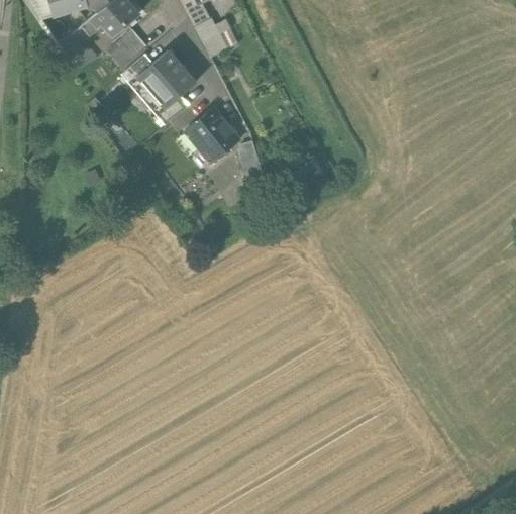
[(29,0),(40,17),(84,5),(82,0),(29,0)]
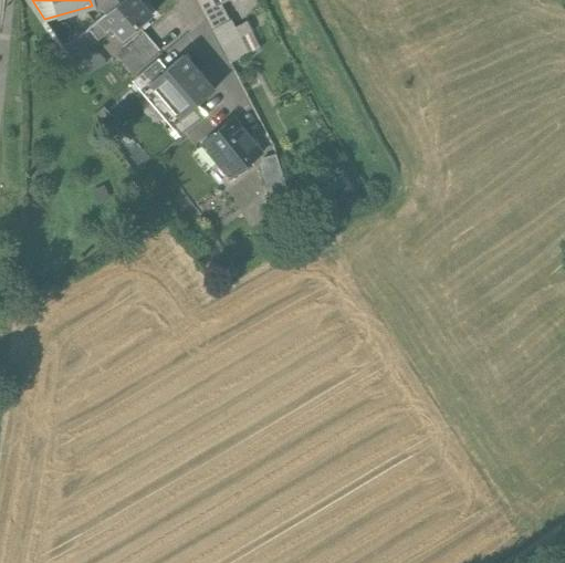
[(90,0),(92,6),(107,12),(122,0),(90,0)]
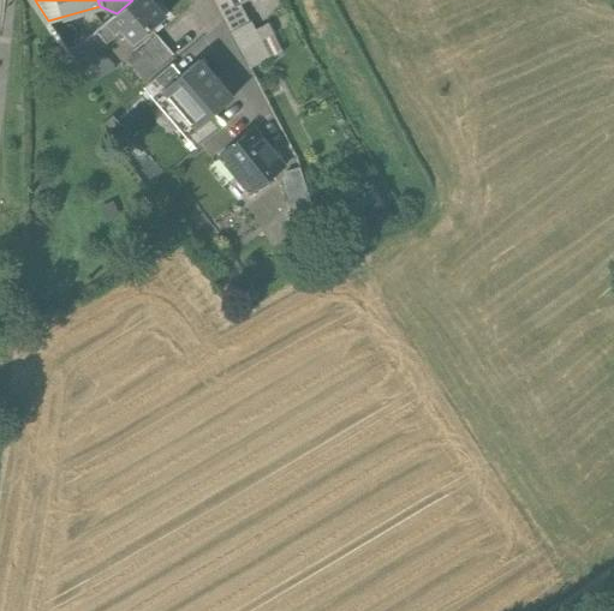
[(165,17),(149,0),(132,0),(117,13),(107,22),(115,33),(120,29),(132,43),(165,17)]
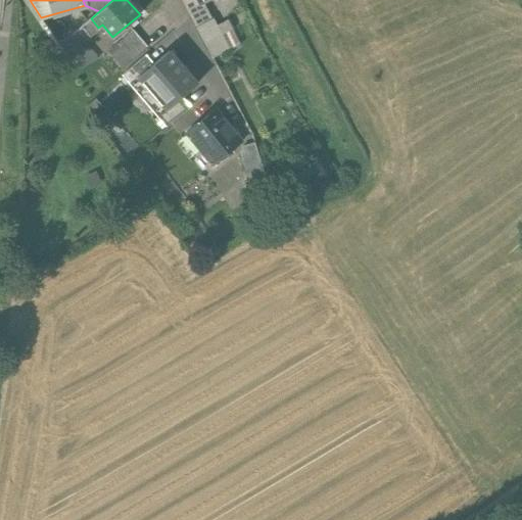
[(204,1),(200,3),(198,0),(186,0),(207,42),(223,34),(204,1)]
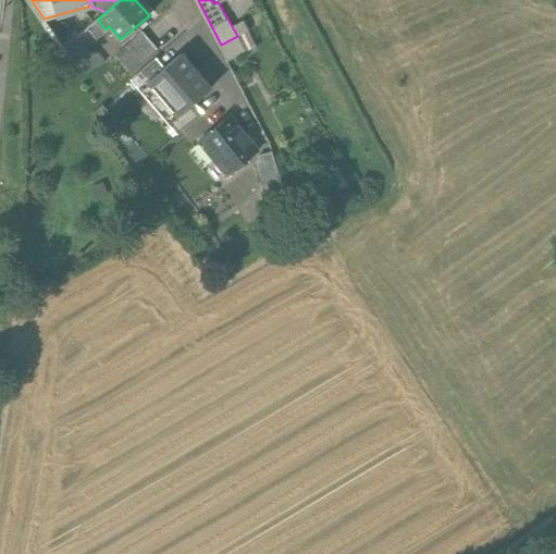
[(104,29),(97,20),(77,35),(86,45),(93,40),(104,29)]
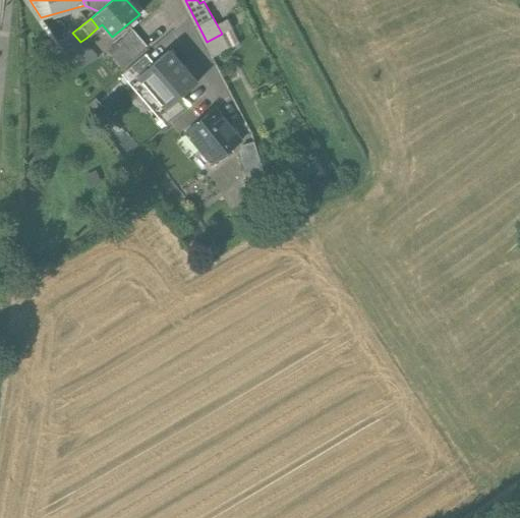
[(118,43),(131,59),(148,46),(133,30),(118,43)]
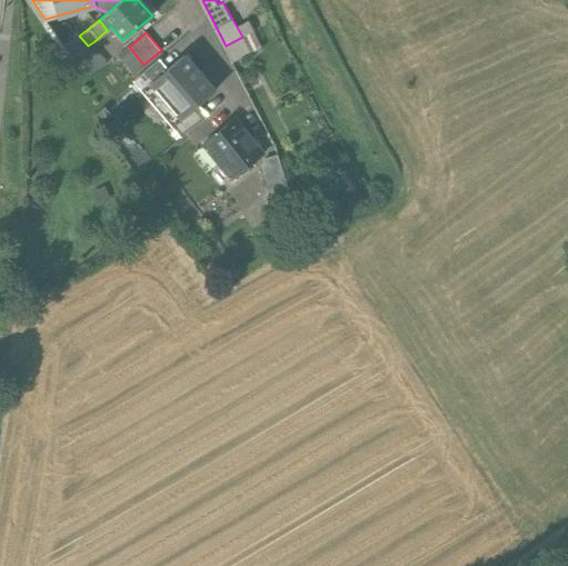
[(79,36),(63,49),(77,66),(82,60),(90,70),(110,59),(95,41),(88,46),(79,36)]
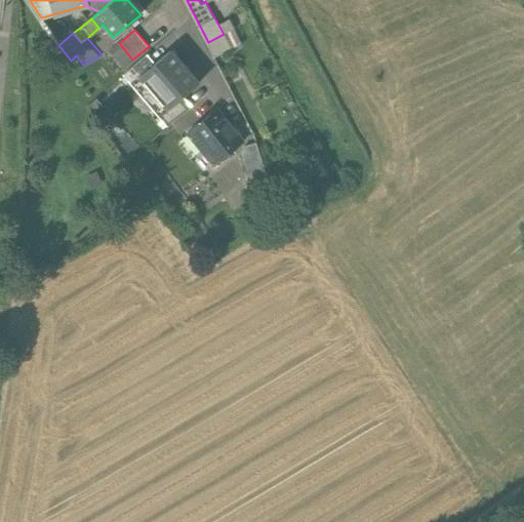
[(199,83),(170,50),(155,64),(139,77),(140,78),(153,92),(149,95),(163,113),(167,109),(168,111),(185,96),(199,83)]
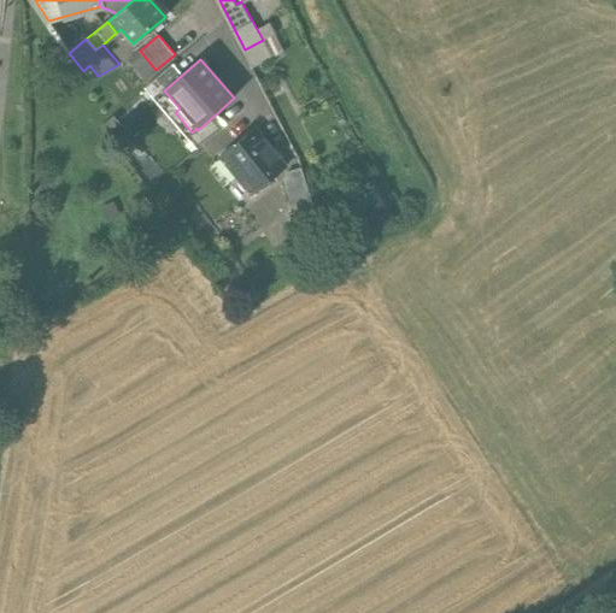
[(146,88),(156,100),(165,92),(164,90),(182,75),(174,64),(146,88)]
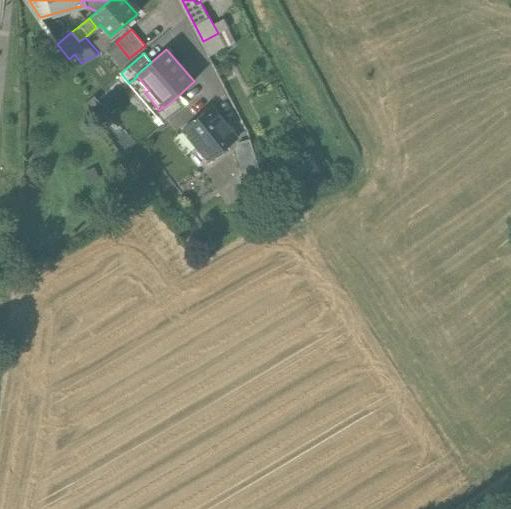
[(156,113),(165,123),(188,103),(180,94),(164,108),(163,106),(159,110),(156,113)]
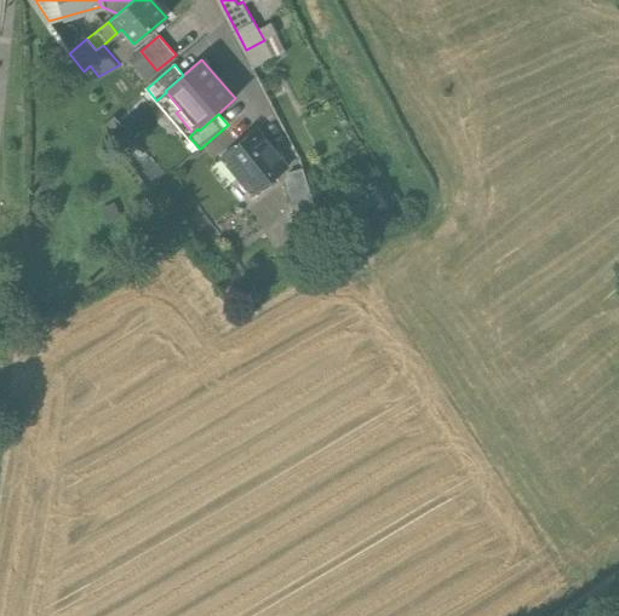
[(285,166),(257,130),(231,150),(247,171),(240,177),(252,191),(285,166)]
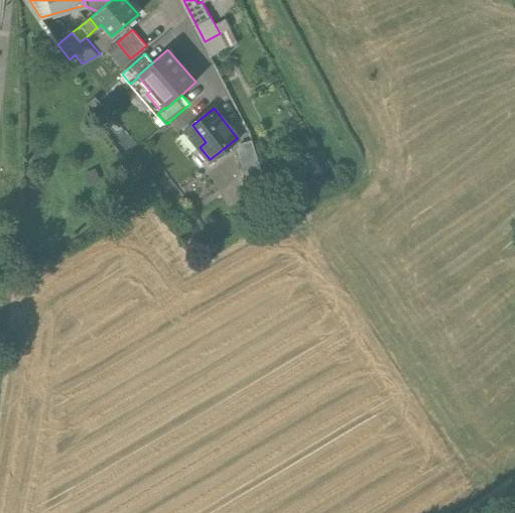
[(261,170),(251,137),(240,140),(236,146),(246,175),(261,170)]
